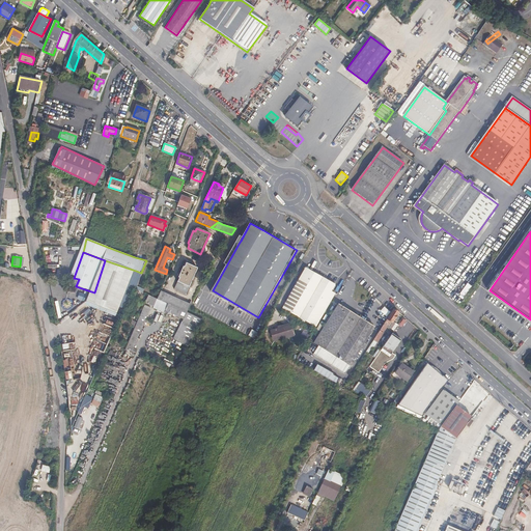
[(124,306),(136,271),(105,260),(94,292),(93,295),(90,303),(121,313),(124,306)]
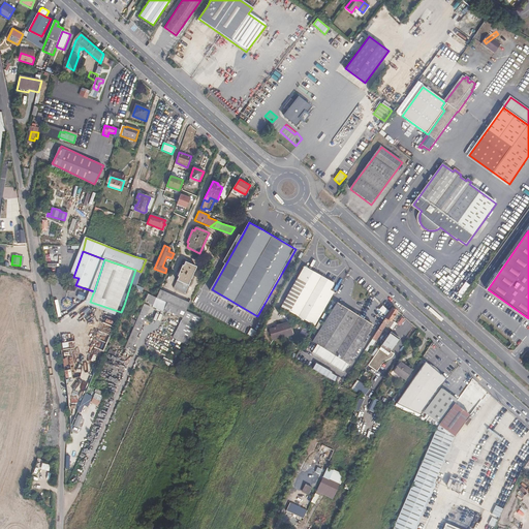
[(195,268),(184,262),(183,267),(182,266),(180,270),(178,270),(177,273),(178,274),(177,277),(178,278),(176,281),(176,280),(173,287),(185,293),(188,286),(187,286),(195,268)]
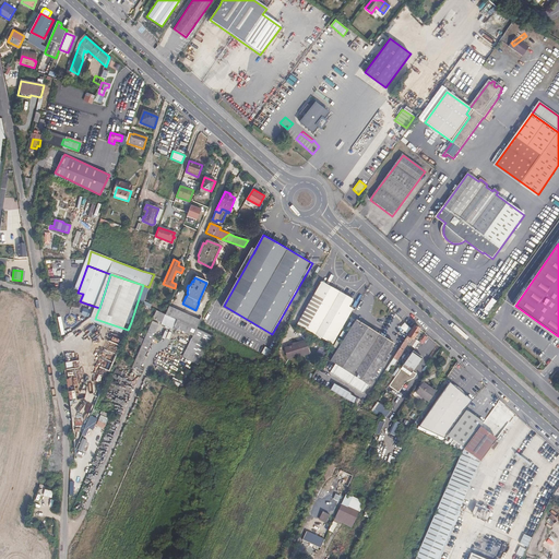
[(353,299),(322,282),(298,323),(333,343),(353,308),(355,309),(356,307),(356,306),(354,305),(352,308),(349,306),(353,299)]
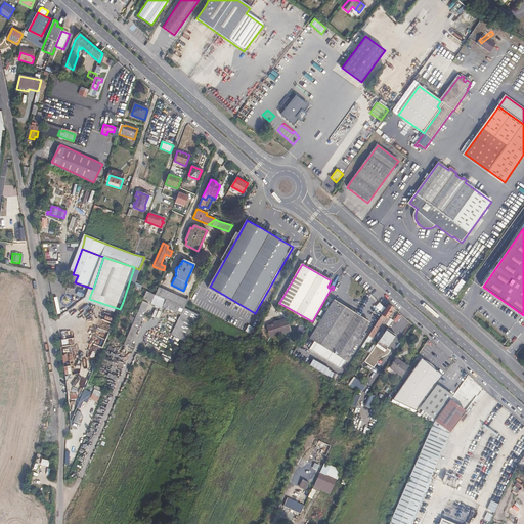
[(461,279),(453,290),(457,293),(465,282),(461,279)]
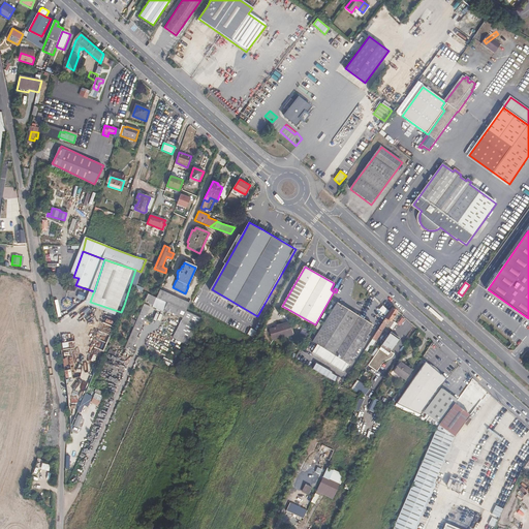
[(190,304),(159,290),(156,298),(186,310),(190,304)]
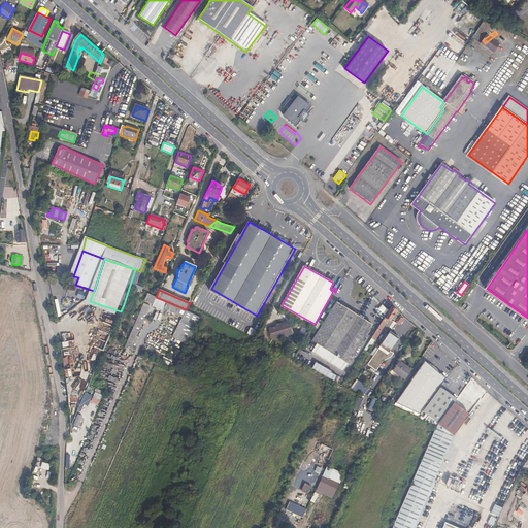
[(141,303),(126,348),(133,350),(149,305),(141,303)]
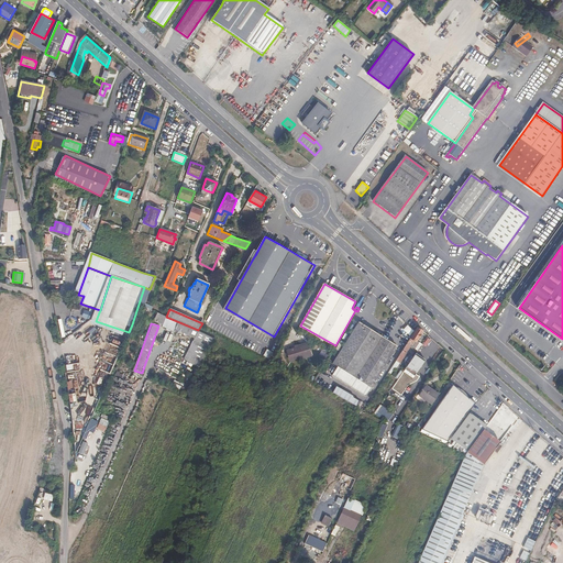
[(355,377),(382,337),(361,323),(334,364),(337,365),(340,367),(355,377)]
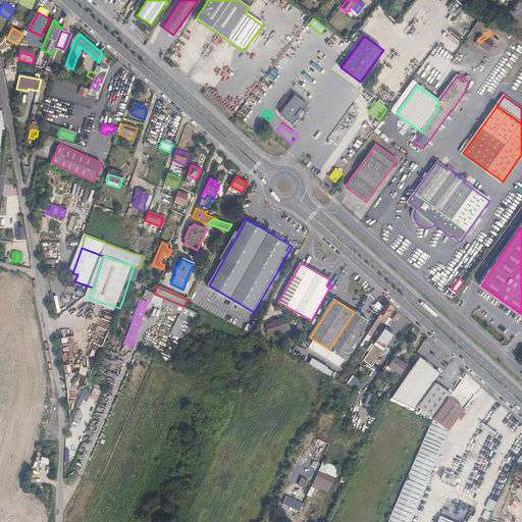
[(393,306),(387,303),(386,304),(384,307),(364,337),(367,340),(372,333),(377,325),(378,324),(380,325),(383,321),(383,320),(393,306)]
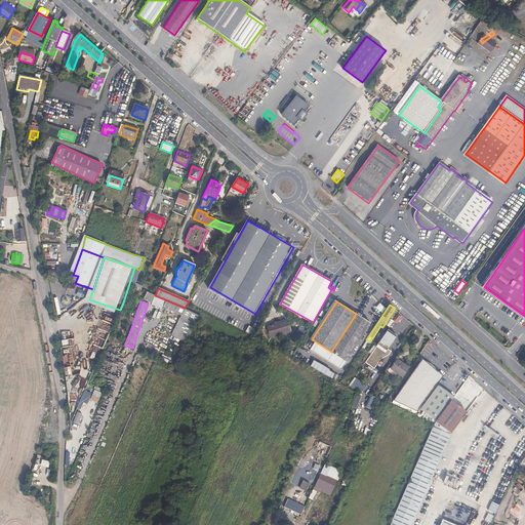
[(371,324),(356,314),(331,352),(317,342),(313,350),(342,368),(347,362),(348,362),(371,324)]
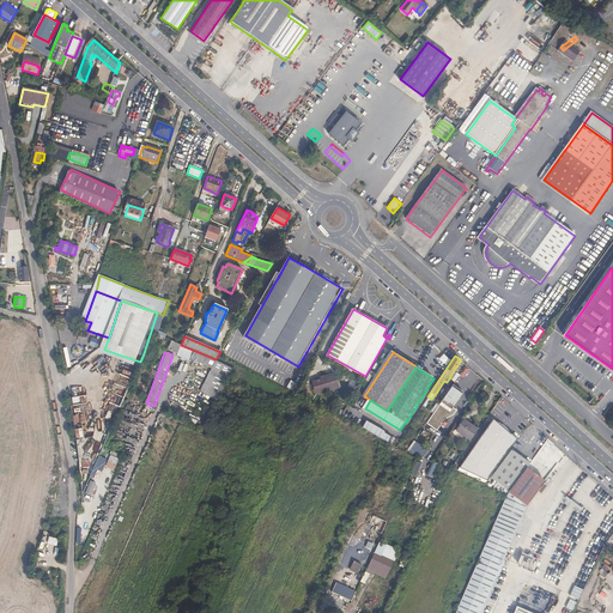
[(338,386),(335,374),(314,380),(314,382),(316,390),(316,392),(338,386)]
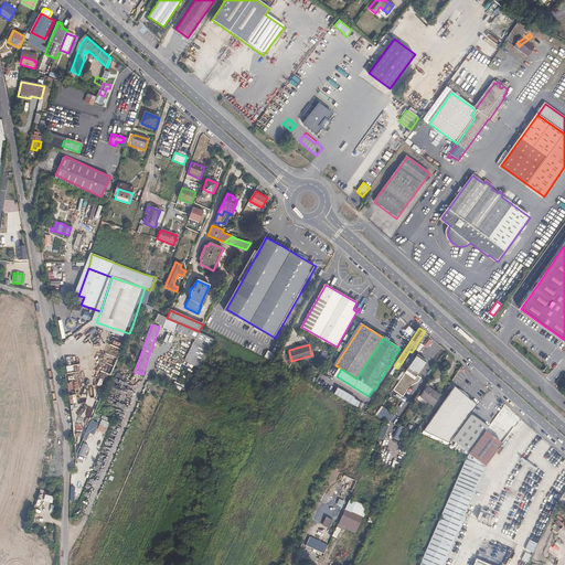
[(275,353),(269,350),(266,355),(272,359),(275,353)]
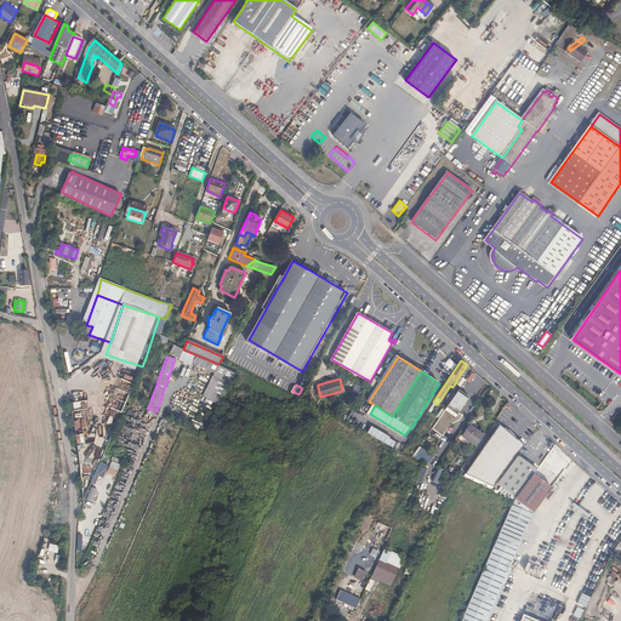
[(456,393),(449,387),(443,397),(450,402),(456,393)]
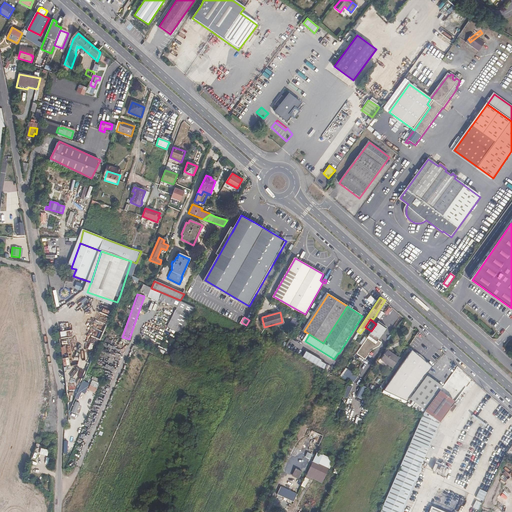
[(387,327),(379,320),(376,324),(371,331),(368,335),(377,341),(387,327)]
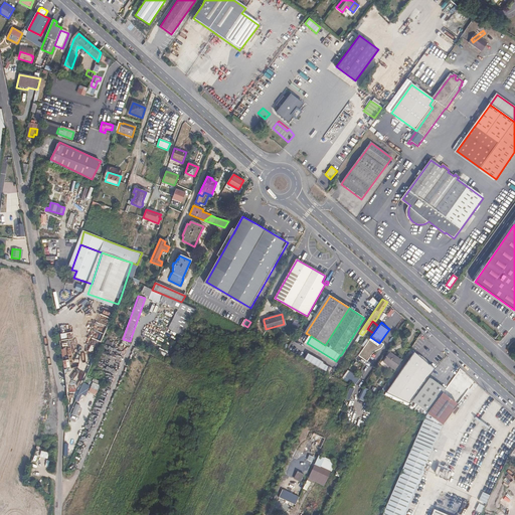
[(409,402),(410,398),(434,367),(413,350),(385,390),(409,402)]
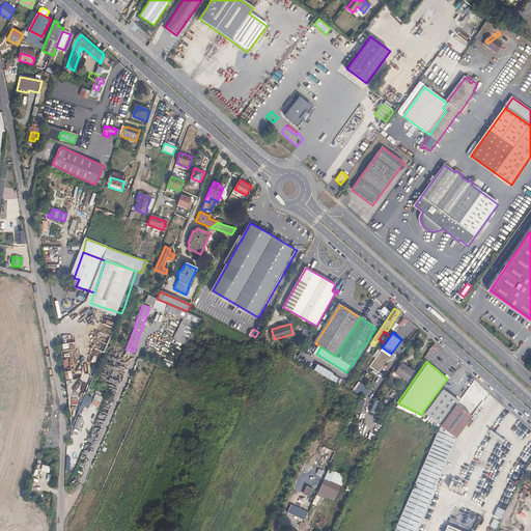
[(414,371),(401,362),(395,371),(408,380),(414,371)]
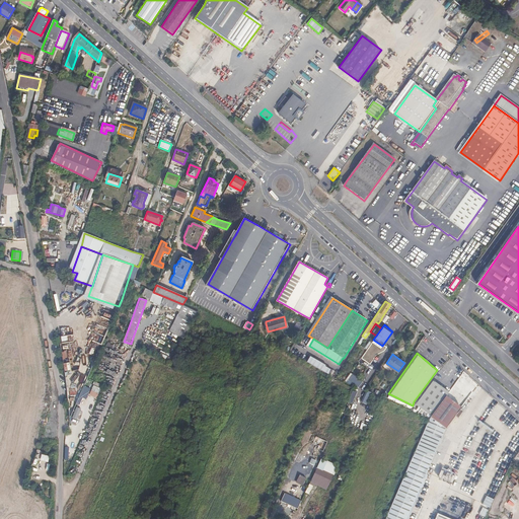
[(335,369),(316,359),(313,365),(330,375),(335,369)]
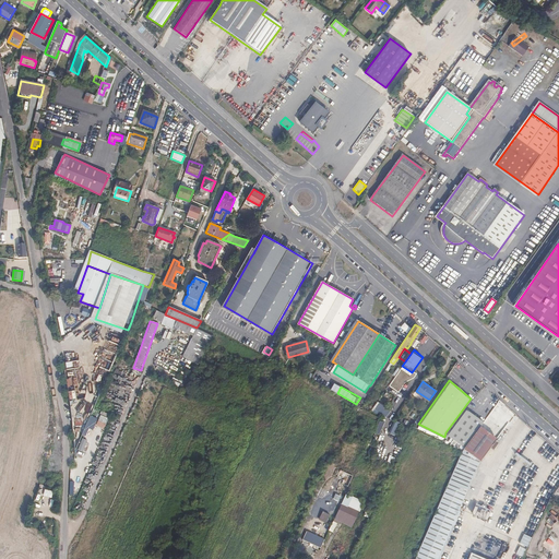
[(373,408),(385,417),(390,412),(378,403),(373,408)]
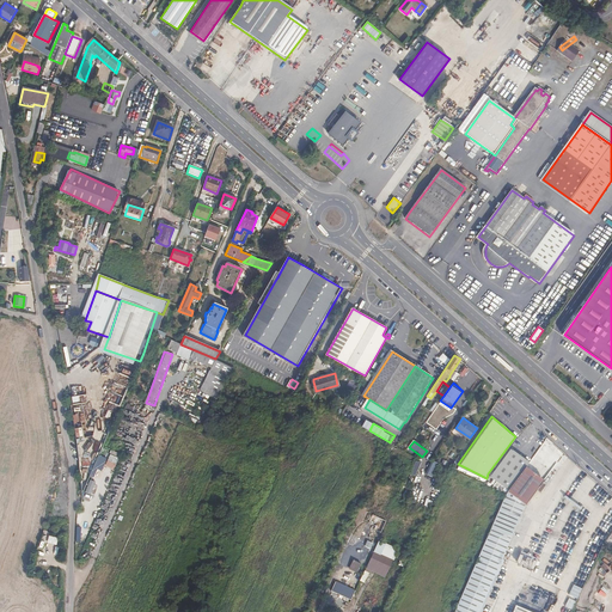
[(509,489),(526,466),(530,461),(512,448),(491,476),(509,489)]
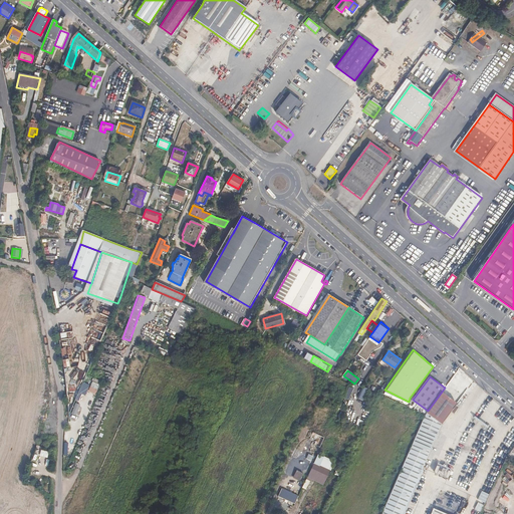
[(88,391),(95,395),(99,386),(92,382),(88,391)]
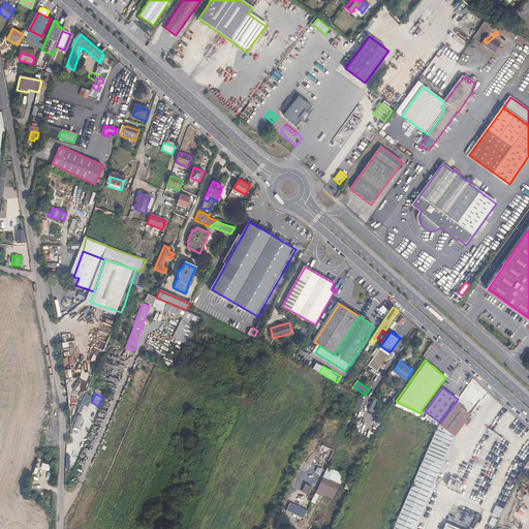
[(359,410),(363,401),(359,399),(354,409),(359,410)]
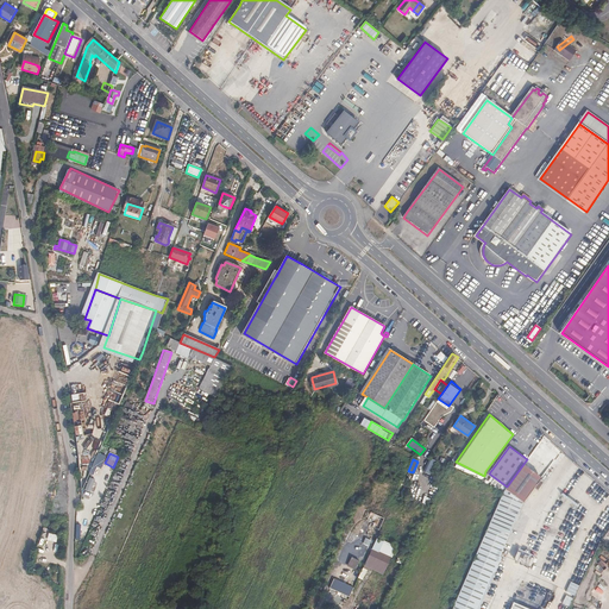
[(431,459),(425,472),(429,473),(435,462),(431,459)]
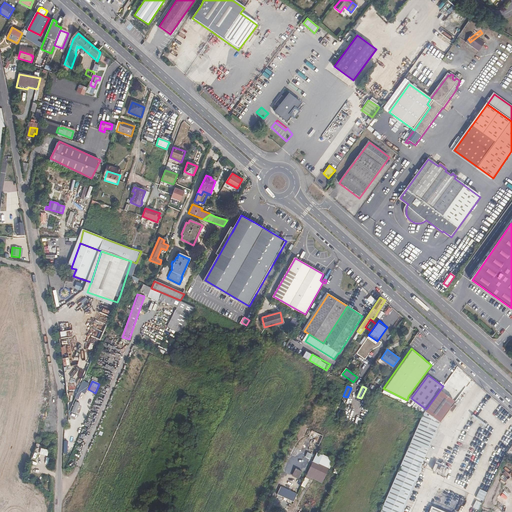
[(440,390),(426,409),(425,410),(440,422),(454,402),(440,390)]
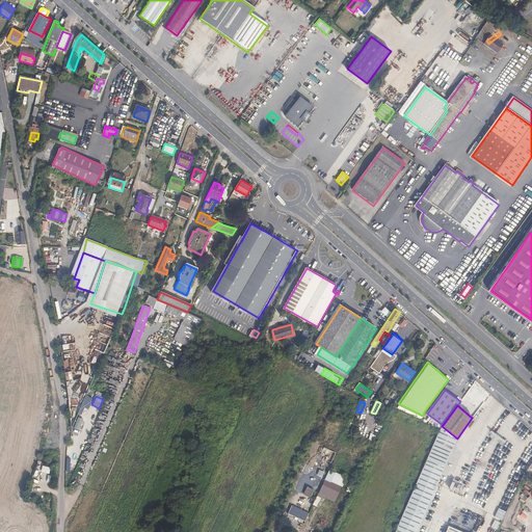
[(78,430),(83,419),(78,417),(74,428),(78,430)]
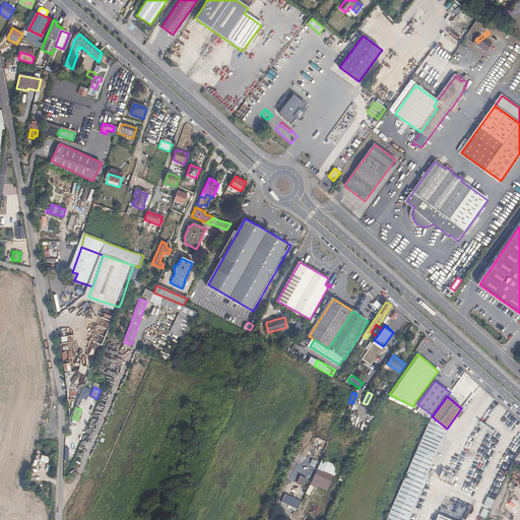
[(486,449),(463,438),(461,442),(485,453),(486,449)]
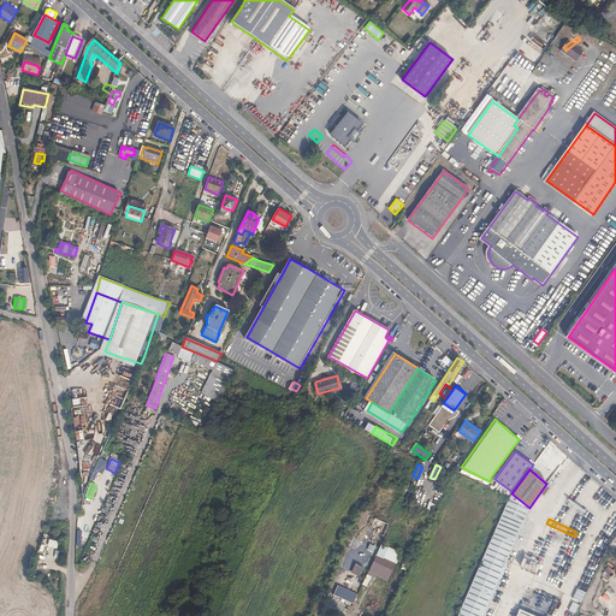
[(368,587),(373,576),(389,582),(401,552),(380,544),(363,585),(368,587)]
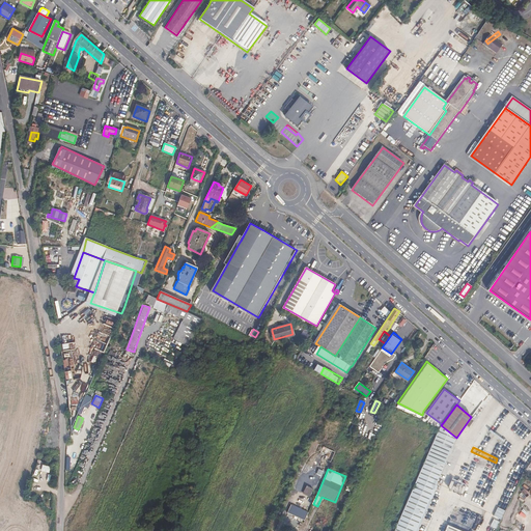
[(463,495),(467,485),(452,479),(448,488),(463,495)]
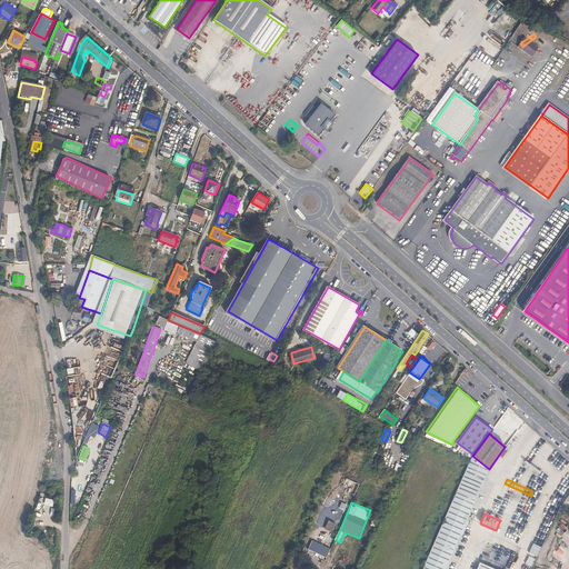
[(328,521),(325,529),(332,532),(336,525),(328,521)]
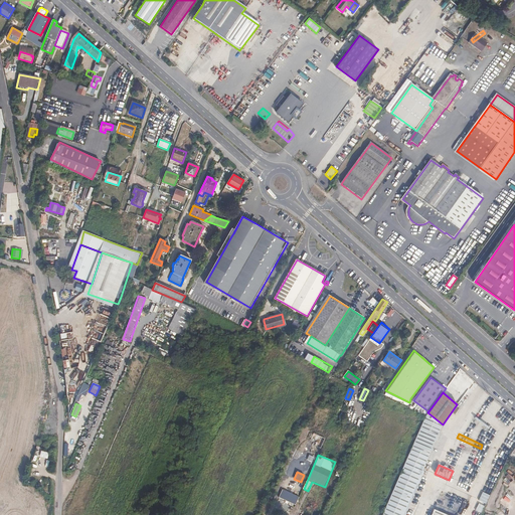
[(299,497),(283,489),(279,497),(296,505),(299,497)]
